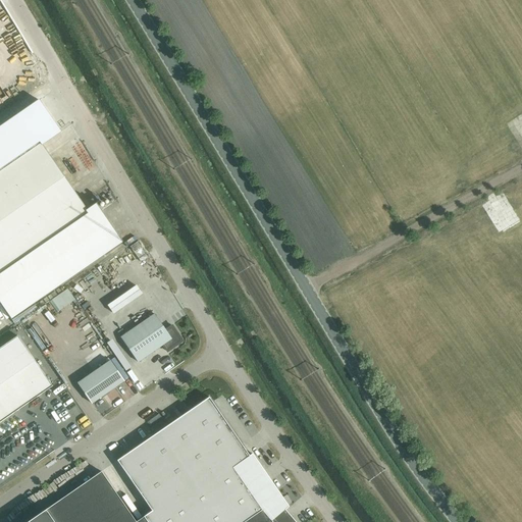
[(83,205),(42,146),(60,133),(40,102),(0,128),(0,305),(10,320),(121,243),(96,205),(88,211),(84,205),(83,205)]
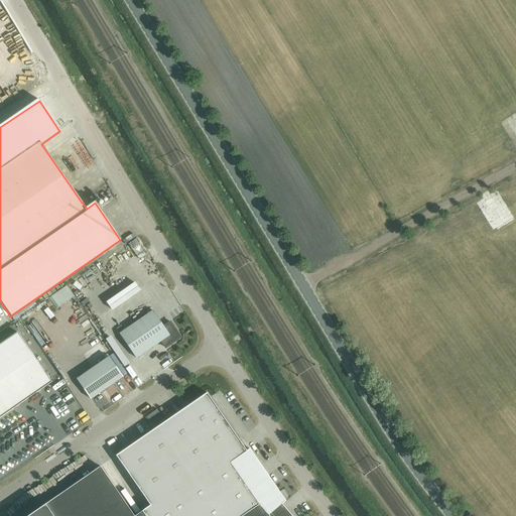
[(132,249),(140,243),(137,239),(129,244),(132,249)]
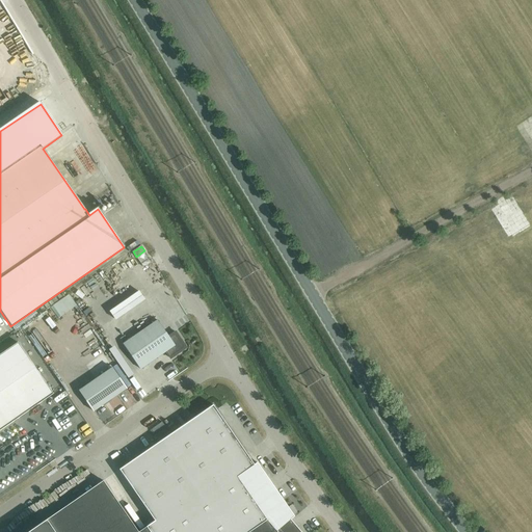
[(56,318),(73,307),(65,295),(49,308),(56,318)]
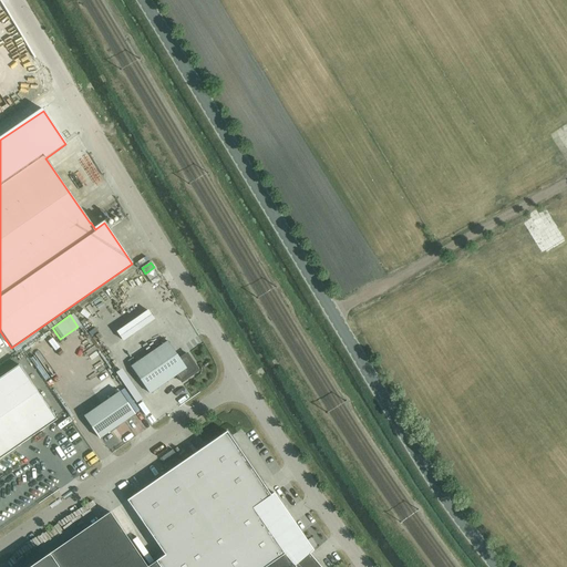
[(179,359),(167,341),(131,367),(150,394),(177,375),(182,382),(198,371),(187,353),(179,359)]
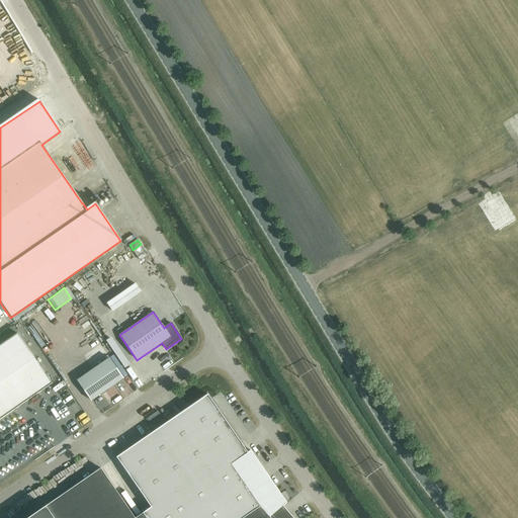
[(0,419),(52,383),(17,334),(0,345),(0,419)]
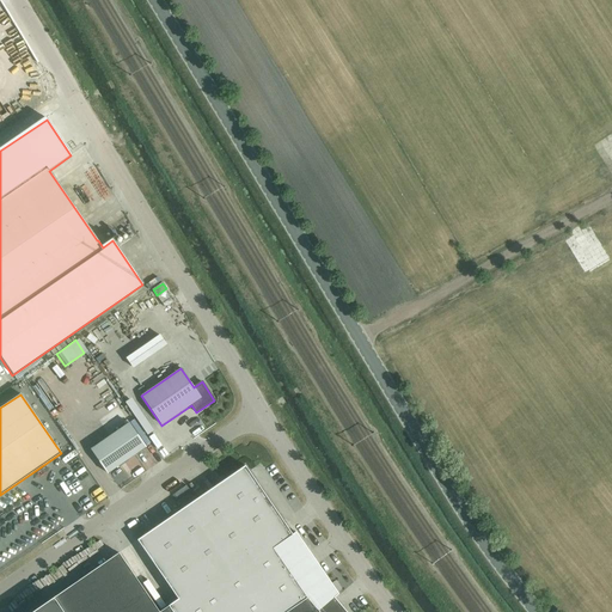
[(99,426),(121,416),(115,404),(93,414),(99,426)]
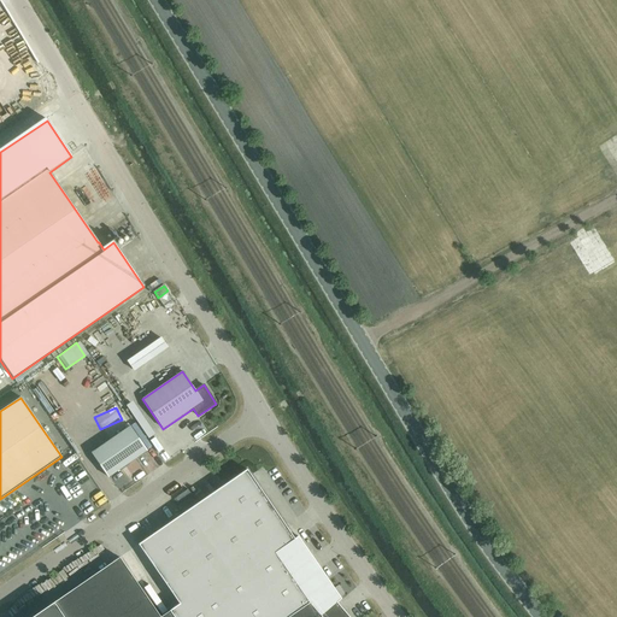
[(109,477),(147,451),(130,427),(92,453),(109,477)]
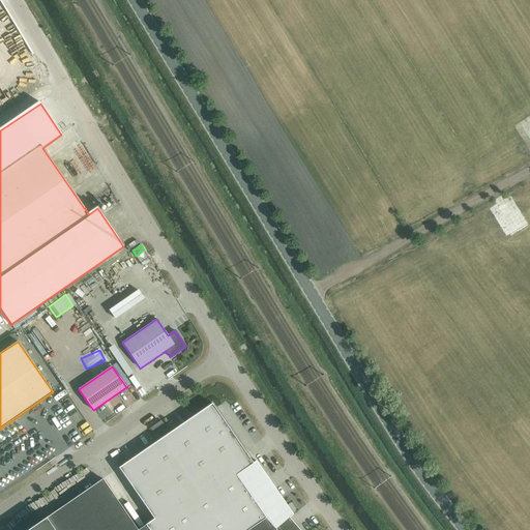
[(138,529),(104,479),(28,529),(299,529),(290,519),(293,516),(256,462),(254,464),(212,404),(119,468),(154,519),(138,529)]
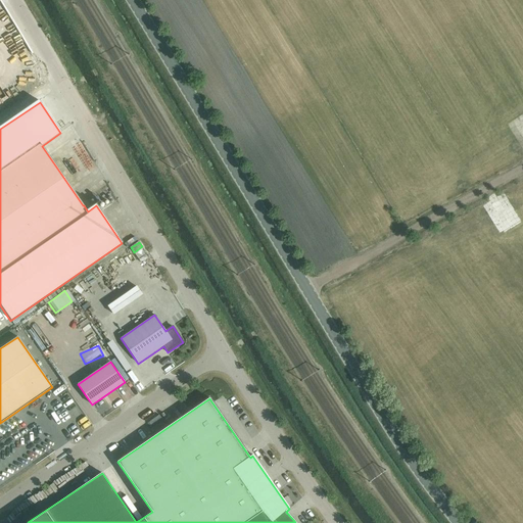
[(31,449),(25,453),(30,462),(36,459),(31,449)]
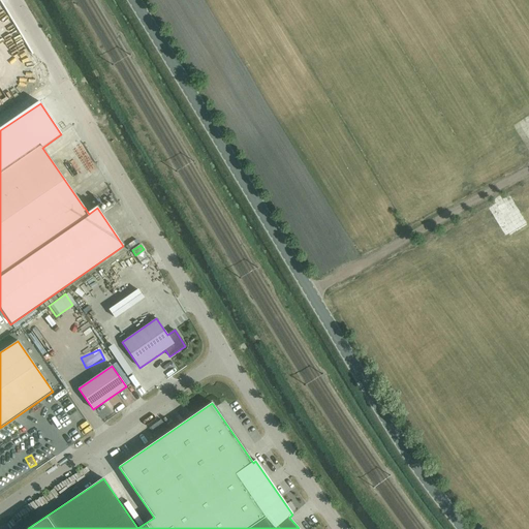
[(0,506),(0,507),(24,492),(21,488),(0,501),(0,506)]
